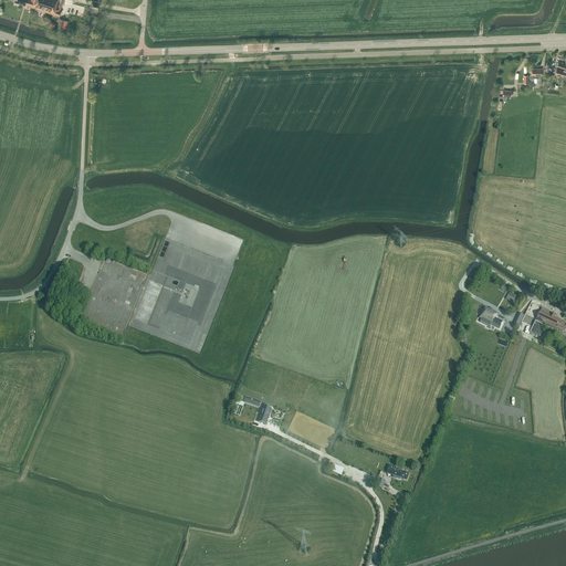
[(14,0),(14,1),(32,7),(31,8),(59,16),(60,10),(62,0),(14,0)]
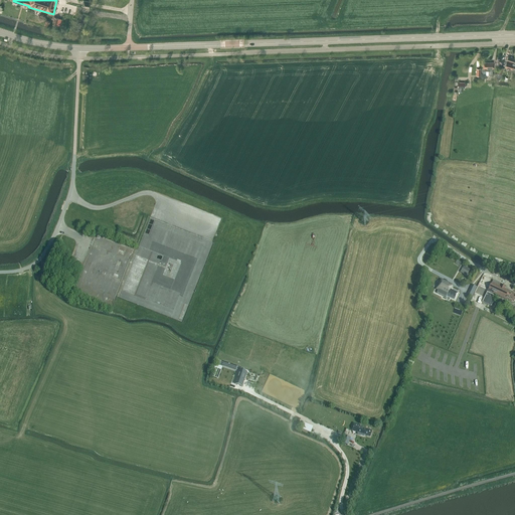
[(54,17),(52,24),(59,26),(61,19),(54,17)]
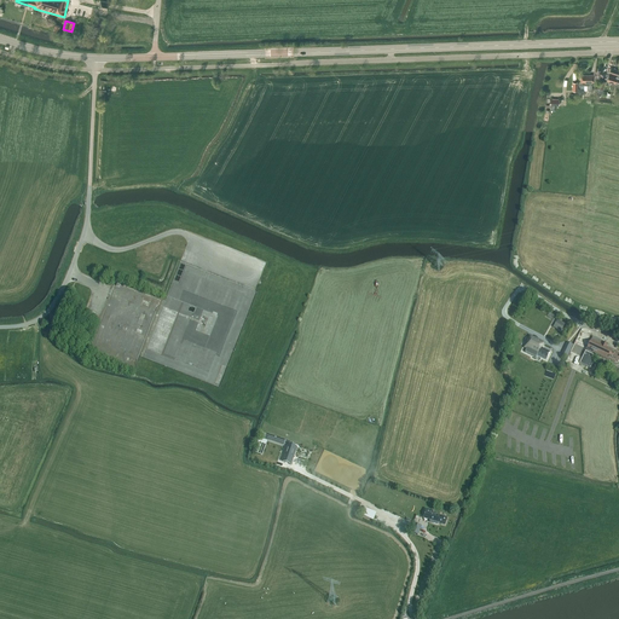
[(618,76),(618,70),(611,68),(607,81),(614,84),(617,76),(618,76)]
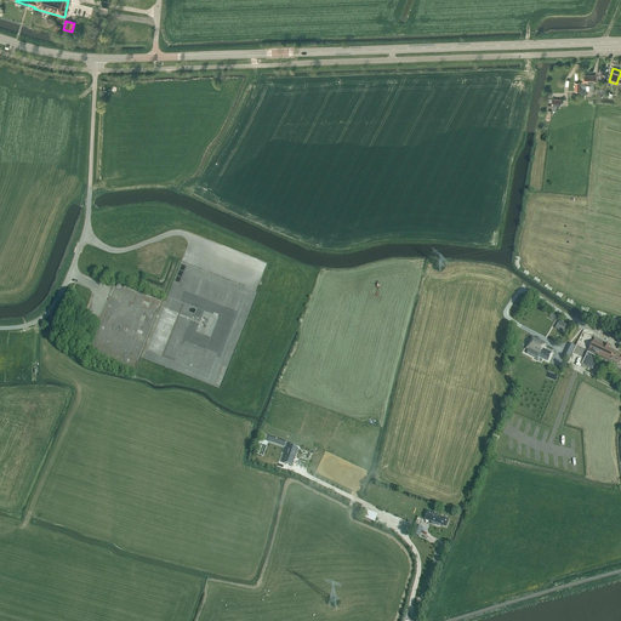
[(581,86),(582,86),(597,86),(597,75),(582,75),(582,83),(581,83),(581,86)]
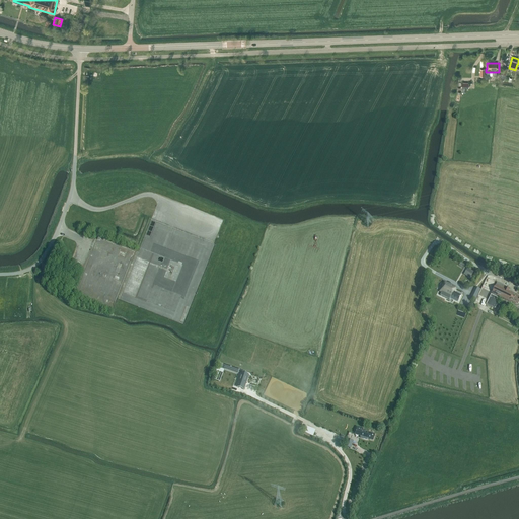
[(453,274),(449,279),(455,283),(458,277),(453,274)]
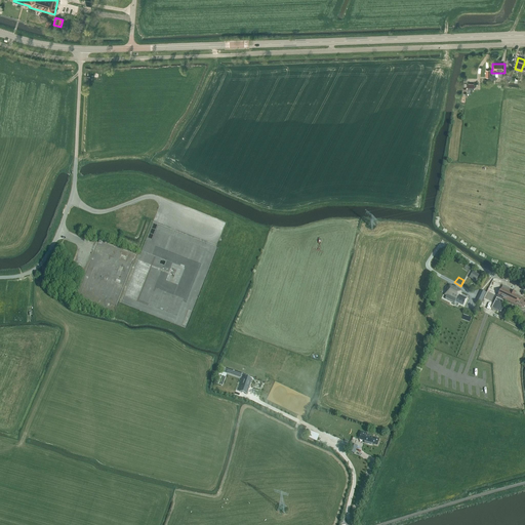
[(445,298),(454,304),(455,301),(463,306),(467,299),(458,295),(460,291),(449,285),(445,294),(447,295),(445,298)]
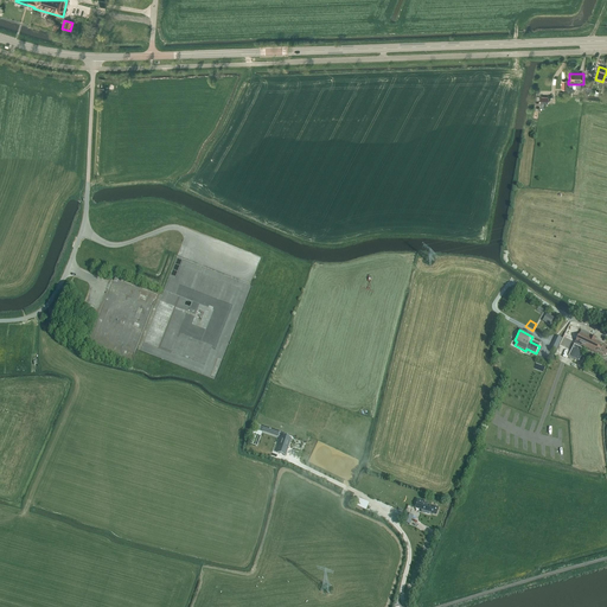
[(581,330),(569,356),(575,359),(574,362),(577,364),(579,360),(586,347),(604,356),(606,357),(606,353),(606,346),(604,346),(605,345),(595,340),(596,339),(592,337),(592,336),(581,330)]
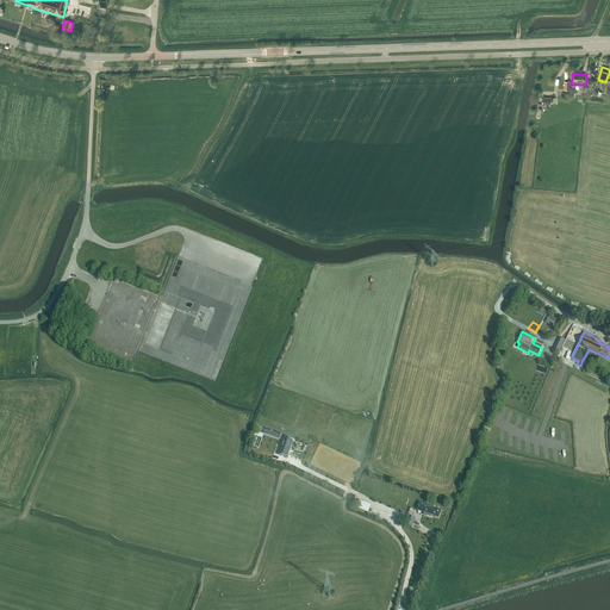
[(263,429),(262,433),(279,439),(280,434),(263,428),(263,429)]
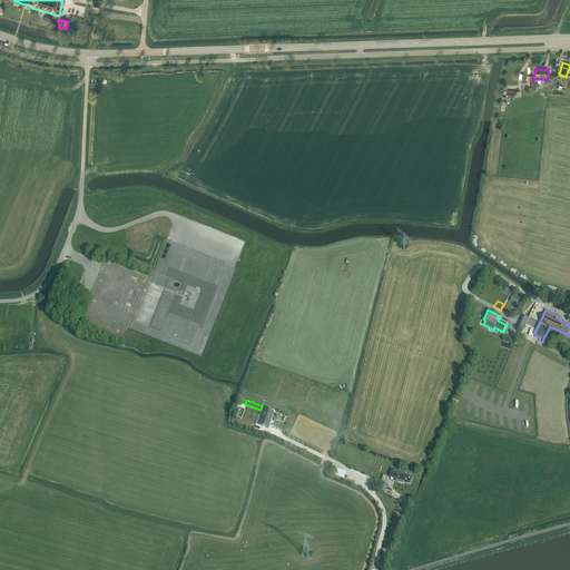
[(246,406),(239,404),(235,416),(242,419),(246,406)]
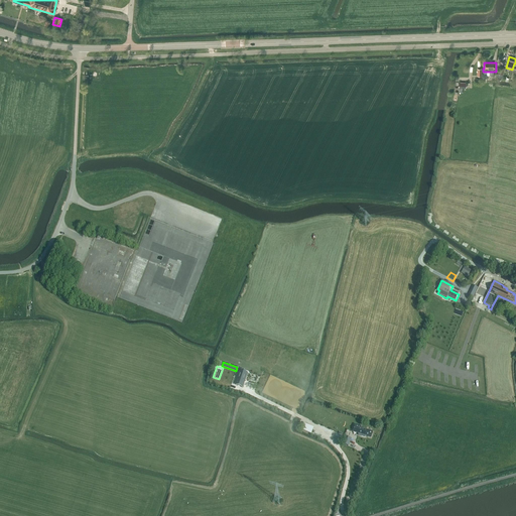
[(238,378),(236,385),(243,387),(242,388),(243,388),(248,373),(247,373),(247,374),(245,373),(246,372),(243,370),(242,372),(241,371),(239,375),(238,378)]
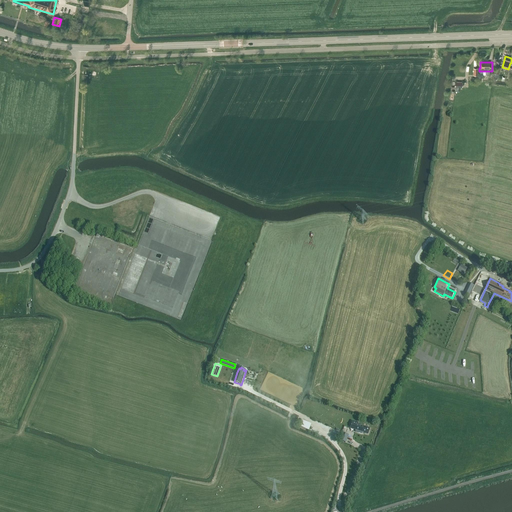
[(309,431),(311,426),(301,421),(298,426),(309,431)]
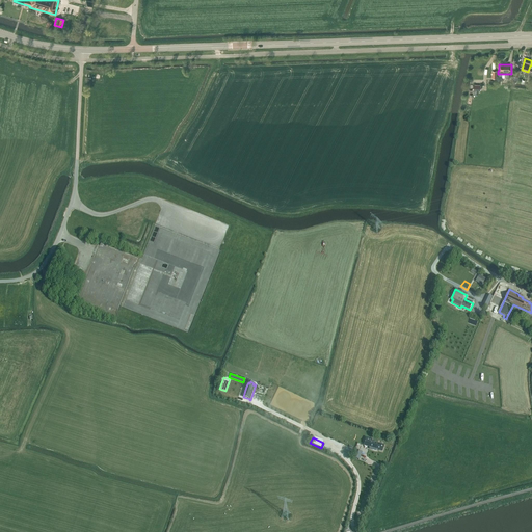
[(363,445),(370,448),(373,448),(372,450),(376,451),(377,450),(382,451),(384,446),(372,442),(372,440),(366,437),(363,445)]
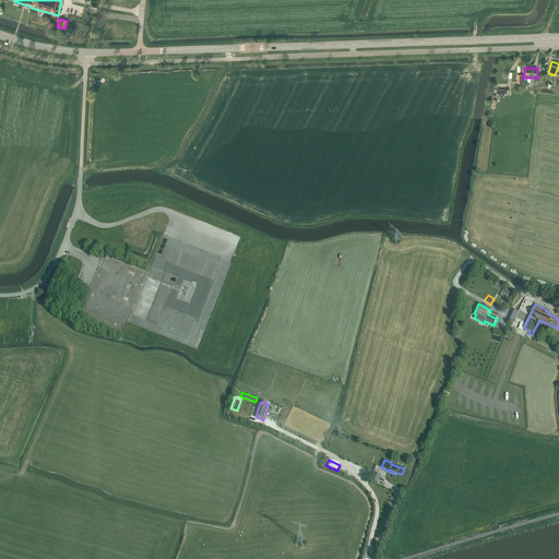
[(380,475),(373,473),(370,482),(377,484),(380,475)]
